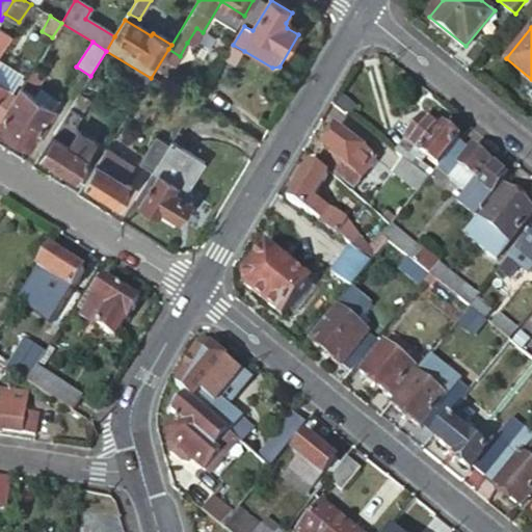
[(196,48),(187,43),(180,56),(188,61),(196,48)]
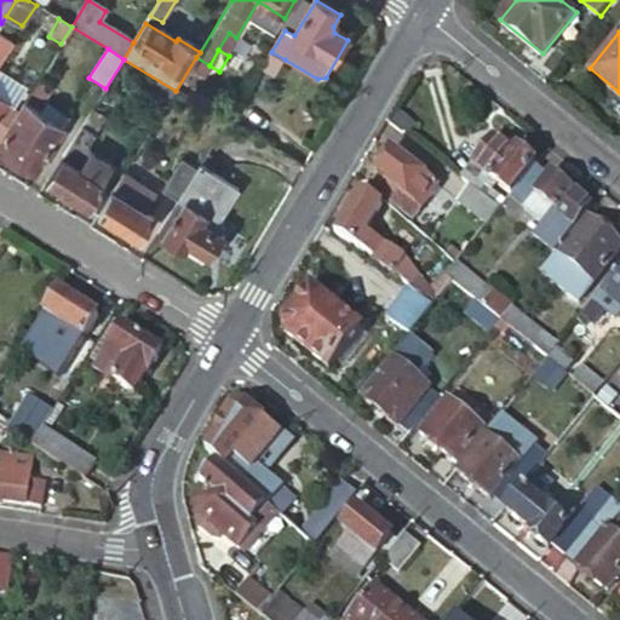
[(285,59),(271,52),(262,69),(275,76),(285,59)]
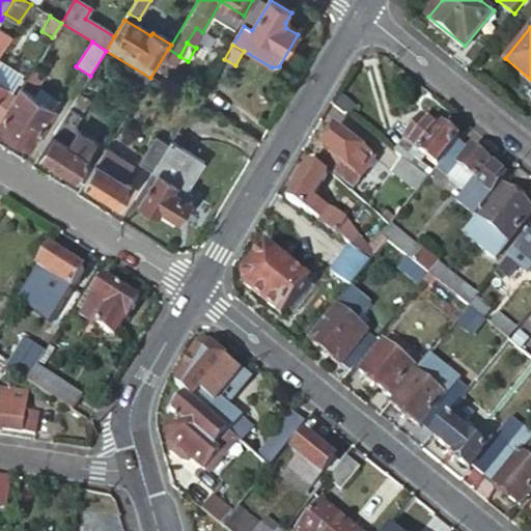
[(17,71),(0,60),(0,84),(6,88),(17,71)]
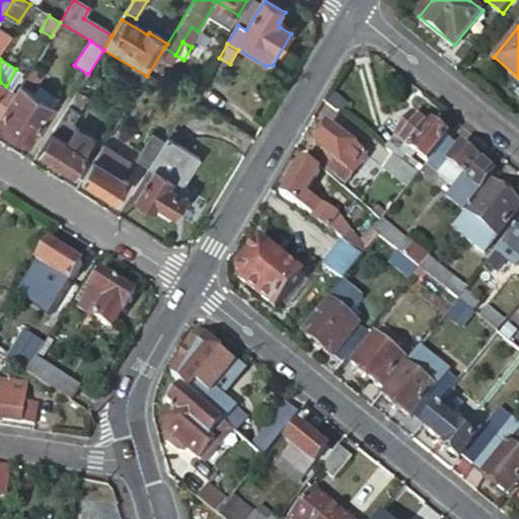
[(32,66),(26,76),(39,82),(45,73),(32,66)]
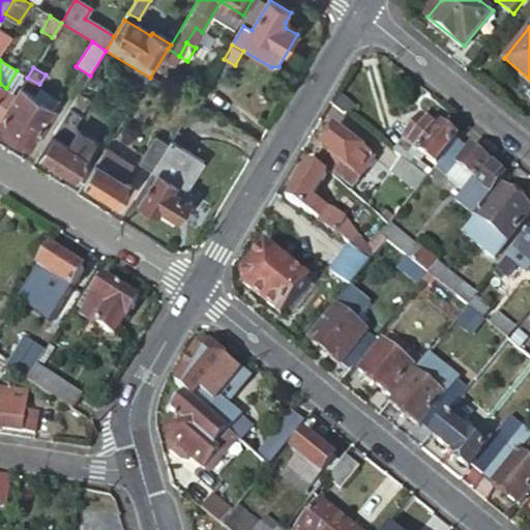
[(2,119),(0,121),(0,126),(32,147),(56,110),(52,107),(34,95),(22,87),(17,94),(2,119)]
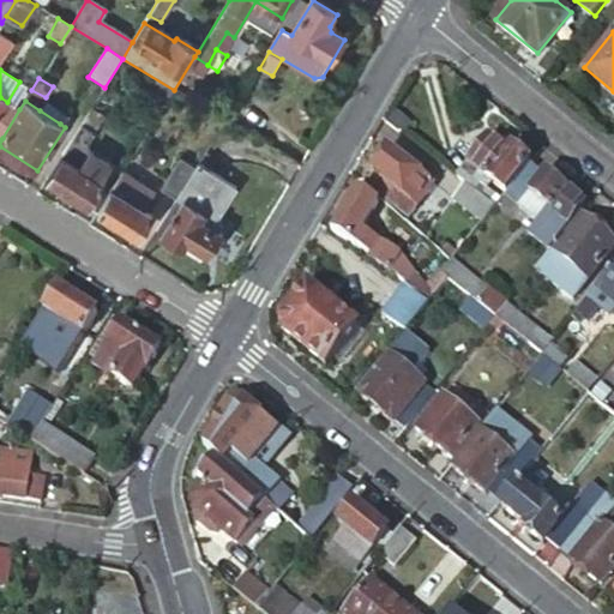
[(44,103),(40,110),(60,124),(68,113),(50,101),(44,103)]
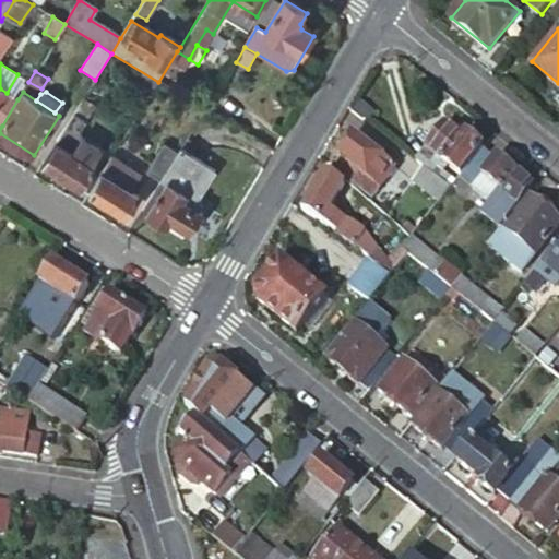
[(7,93),(0,102),(0,123),(2,126),(18,99),(7,93)]
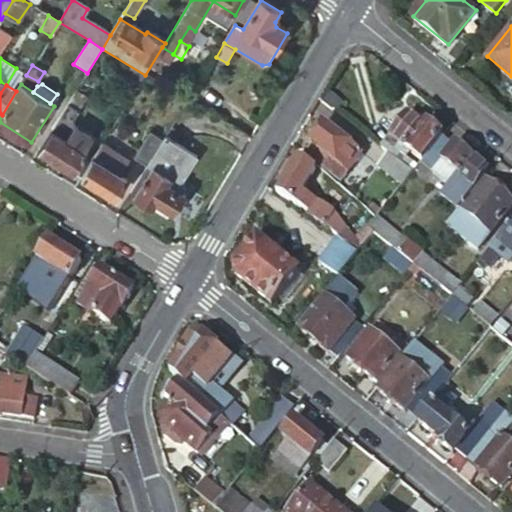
[(77,90),(39,152),(51,160),(64,168),(81,179),(99,150),(89,143),(90,140),(70,128),(89,97),(77,90)]
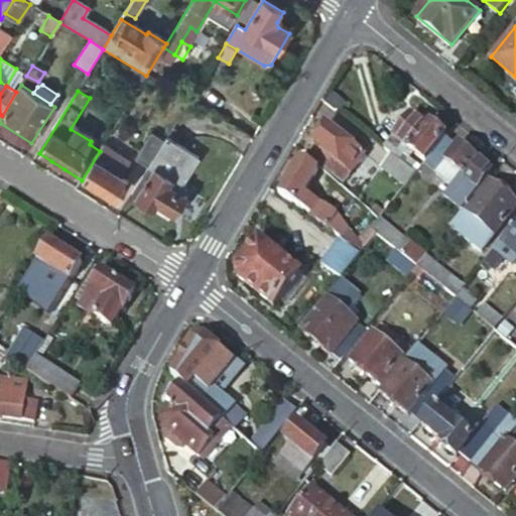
[(448,137),(449,136),(446,134),(447,128),(440,123),(435,126),(431,123),(427,128),(411,116),(407,121),(402,117),(397,122),(403,126),(385,148),(391,153),(417,175),(422,169),(413,161),(418,154),(428,162),(448,137)]
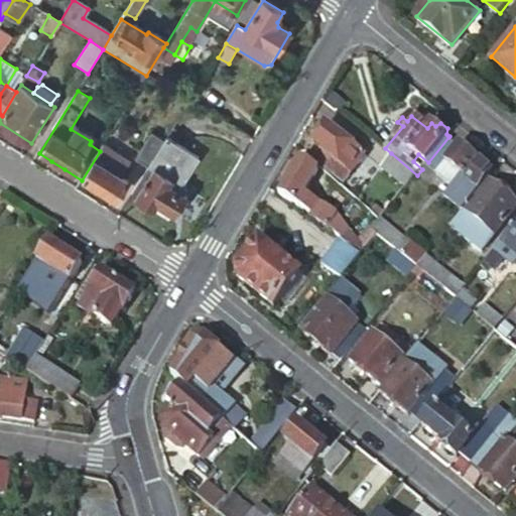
[(326,127),(314,144),(323,150),(315,160),(346,182),(365,155),(326,127)]
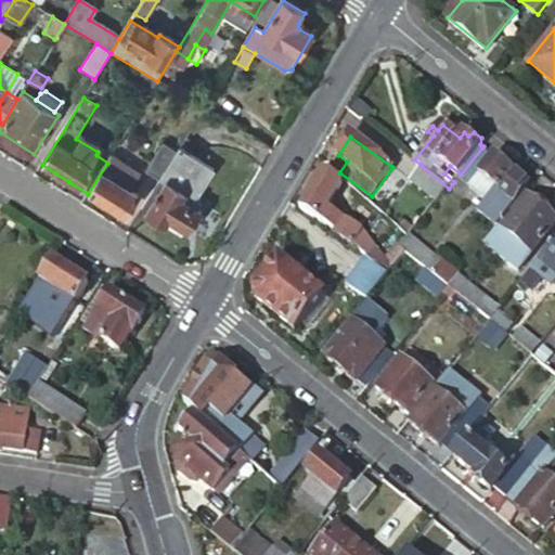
[(160,181),(177,155),(162,145),(145,172),(160,181)]
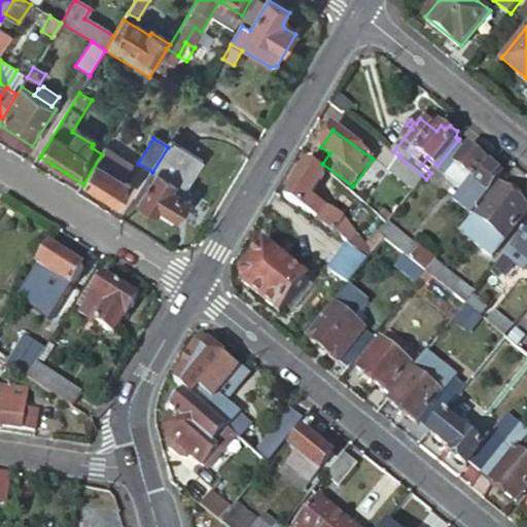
[(491,195),(506,176),(471,148),(469,150),(458,140),(437,166),(450,176),(448,179),(465,192),(475,181),(491,195)]
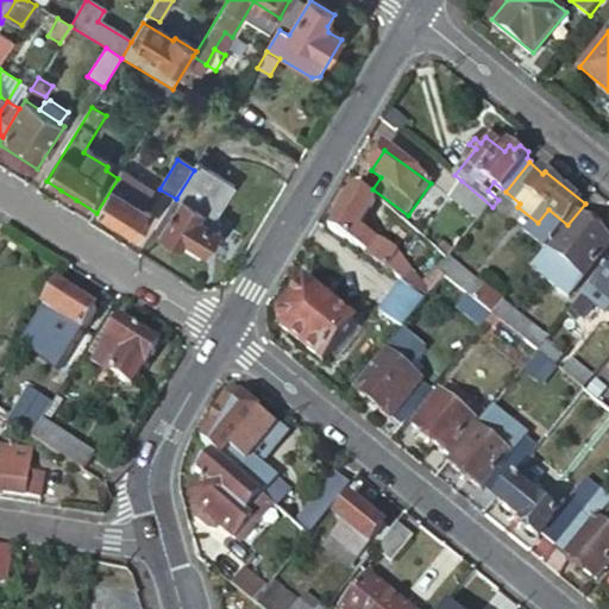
[(236,186),(199,163),(194,170),(176,199),(156,232),(161,236),(158,240),(176,251),(179,248),(183,240),(201,253),(208,257),(221,236),(217,233),(209,227),(215,219),(236,186)]
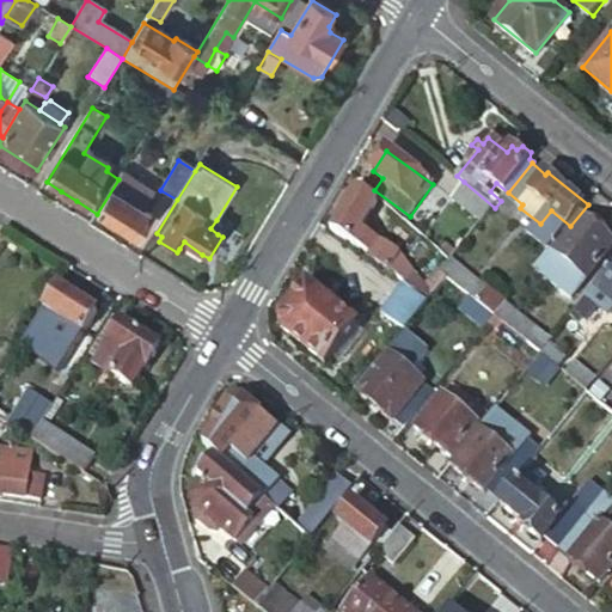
[(134,181),(123,173),(118,179),(97,214),(127,232),(141,209),(130,202),(123,197),(134,181)]
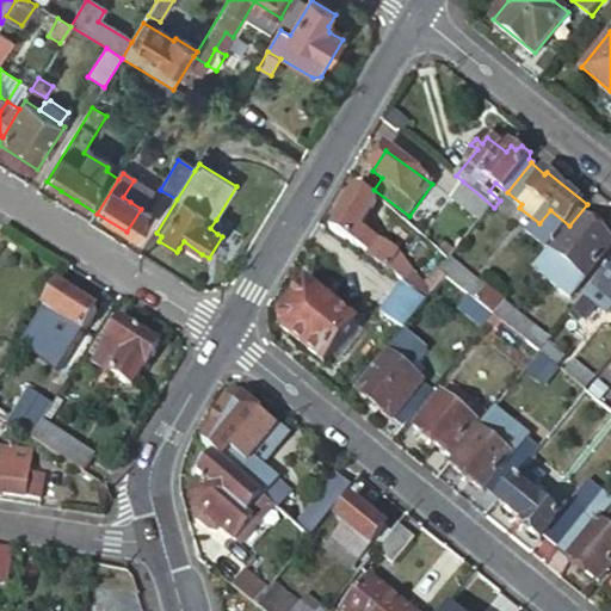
[(123,197),(130,202),(141,184),(134,180),(123,197)]
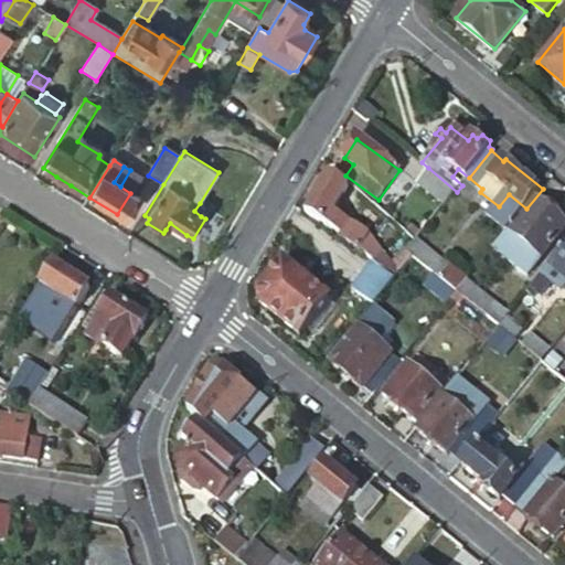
[(416,182),(445,206),(457,192),(428,168),(416,182)]
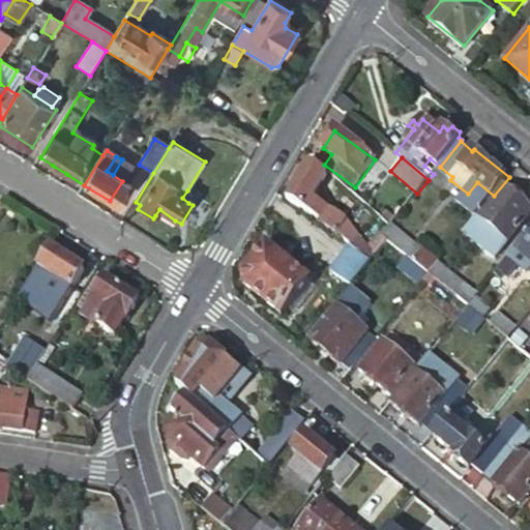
[(66,174),(53,166),(49,172),(62,180),(66,174)]
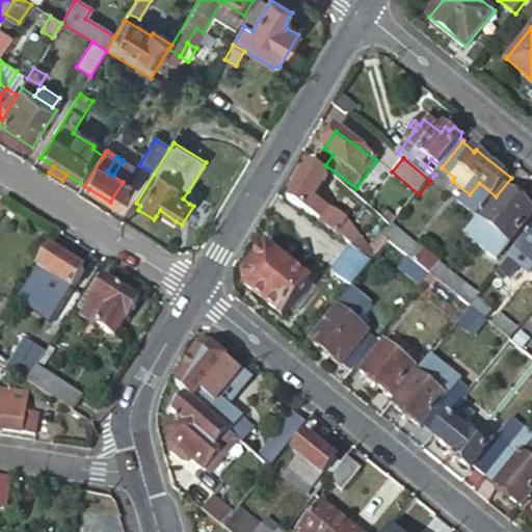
[(384,237),(394,225),(383,216),(371,233),(380,241),(374,248),(350,222),(314,201),(322,188),(327,191),(329,186),(324,183),(328,177),(312,166),(290,202),(322,221),(320,224),(343,236),(353,245),(352,247),(374,263),(392,242),(384,237)]
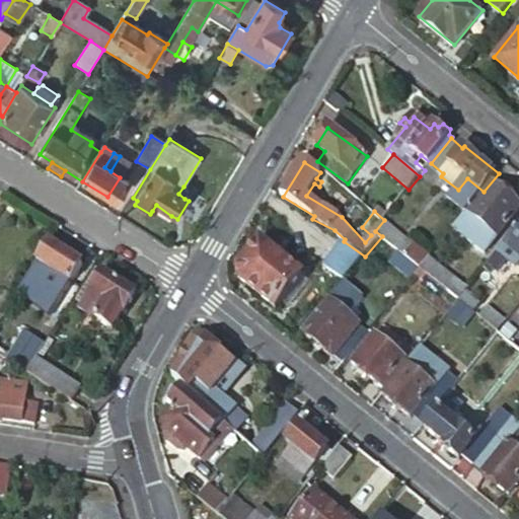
[(518,196),(497,178),(469,213),(479,221),(472,229),(494,246),(518,214),(518,196)]
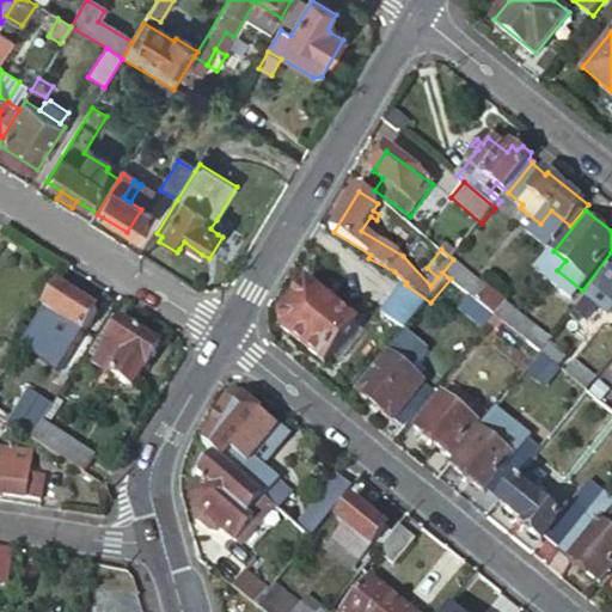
[(225,225),(216,220),(210,228),(218,234),(225,225)]
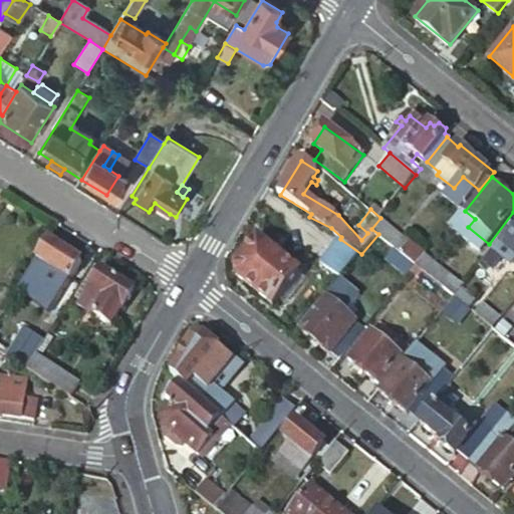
[(155,203),(151,209),(167,219),(170,214),(155,203)]
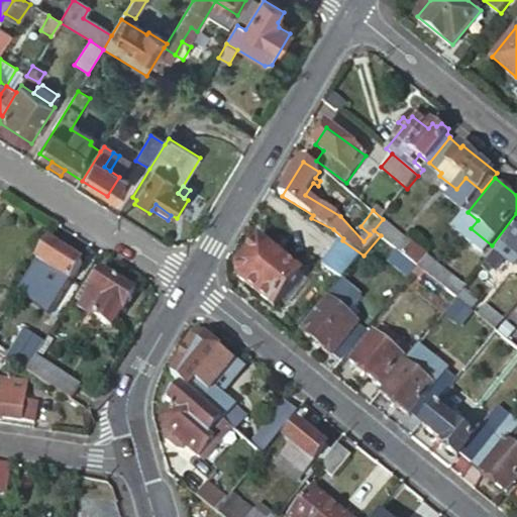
[(414,243),(383,219),(374,230),(381,235),(404,254),(412,244),(414,243)]
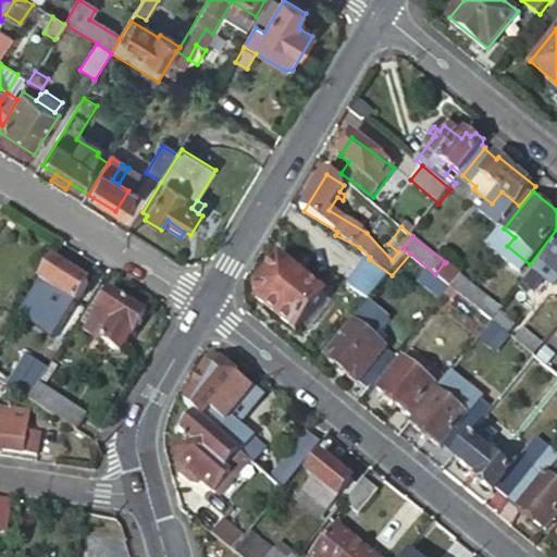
[(556,245),(544,262),(556,272),(556,245)]
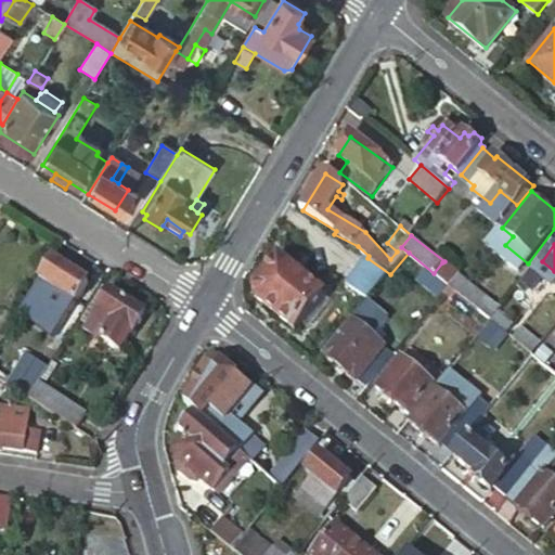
[(256,301),(270,312),(295,333),(325,295),(279,257),(265,275),(253,292),(256,301)]
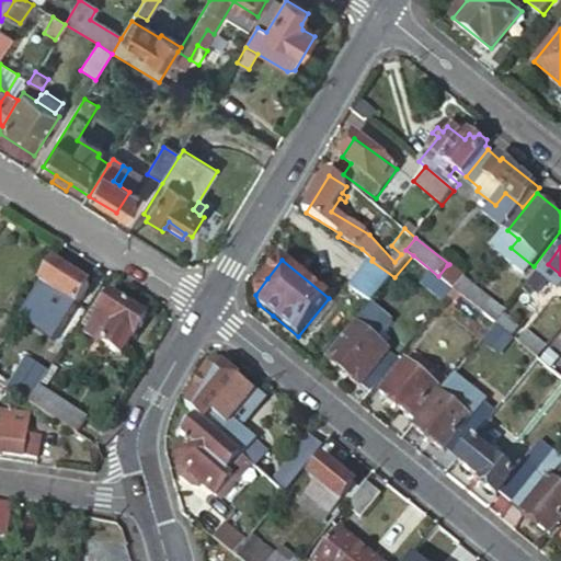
[(343,318),(354,328),(368,310),(395,277),(371,261),(363,271),(361,273),(351,286),(362,296),(352,307),(343,318)]
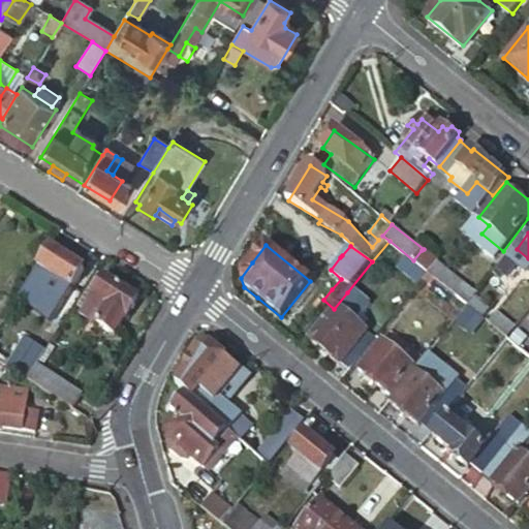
[(438,263),(422,250),(413,260),(430,274),(438,263)]
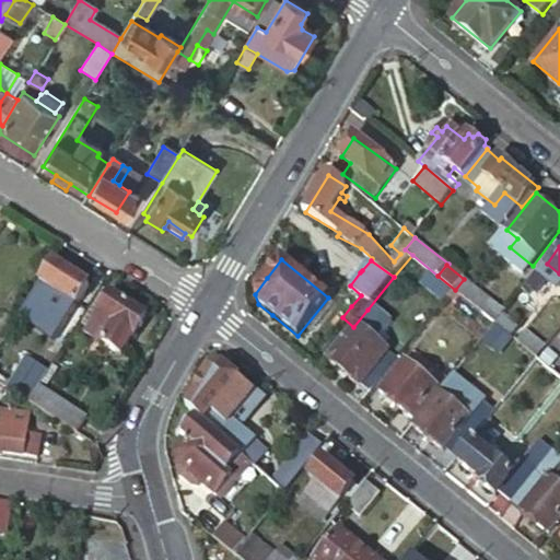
[(89,289),(51,266),(30,301),(48,313),(58,299),(76,311),(89,289)]
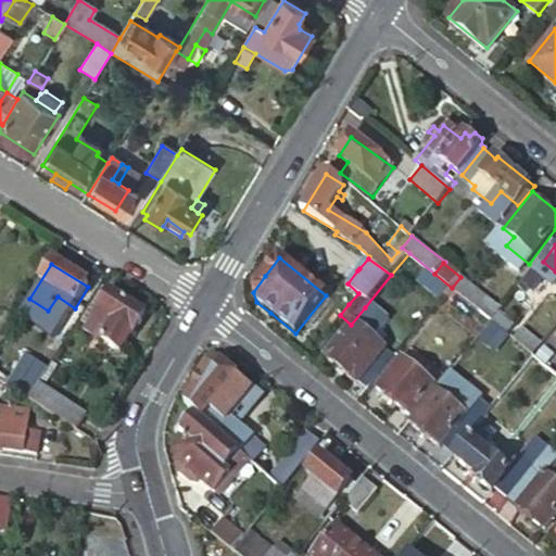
[(535,270),(520,290),(527,295),(543,277),(535,270)]
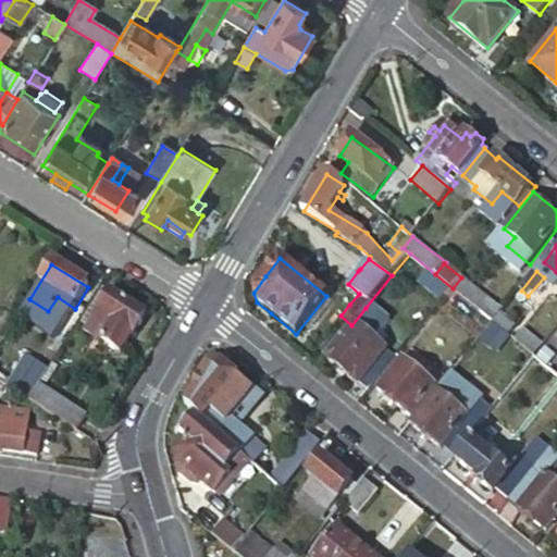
[(504,311),(461,277),(453,288),(460,295),(494,323),(499,317),(504,311)]
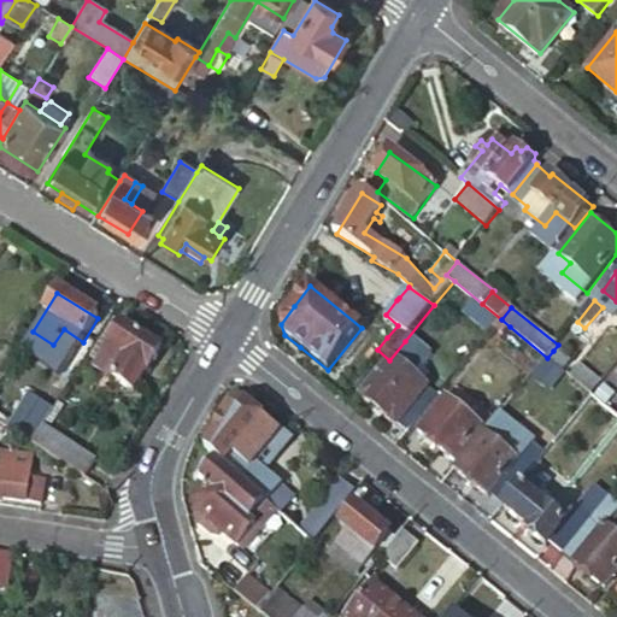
[(510,327),(501,319),(495,325),(505,333),(510,327)]
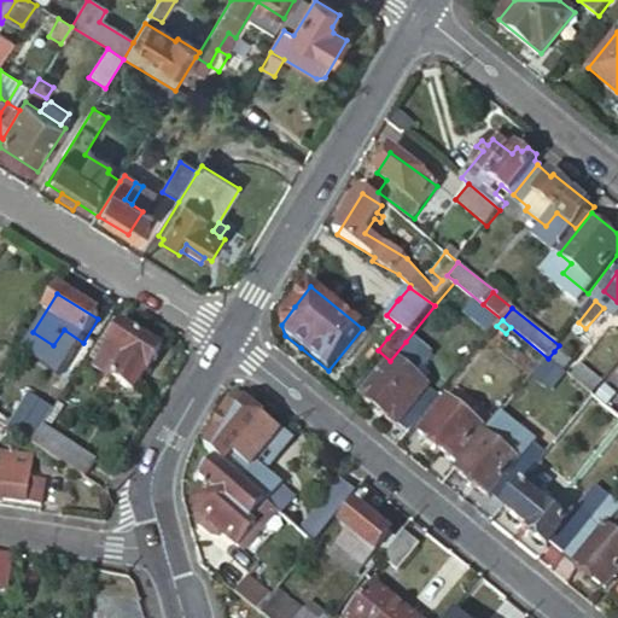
[(115,325),(88,367),(135,397),(162,355),(115,325)]
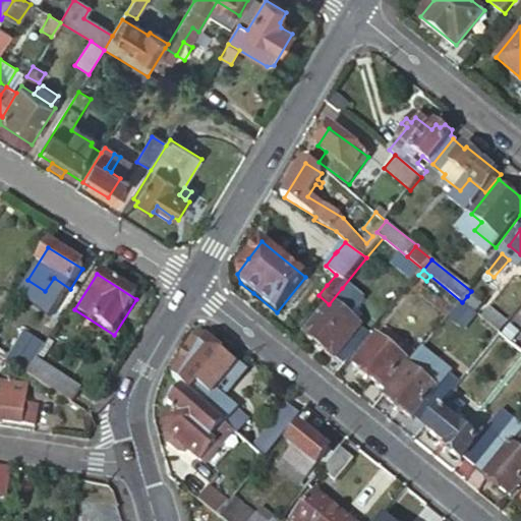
[(61,301),(70,289),(54,278),(45,291),(61,301)]
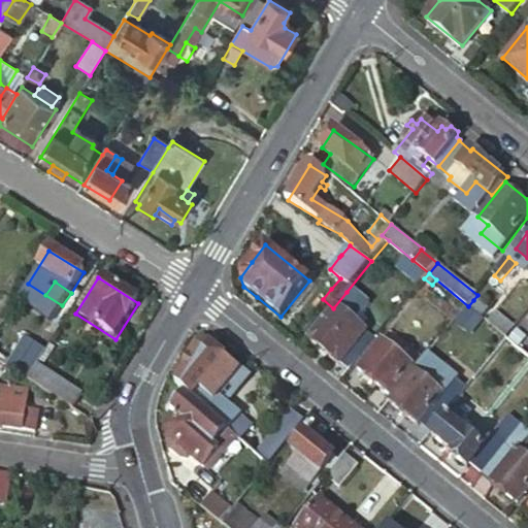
[(309,336),(351,369),(376,337),(352,316),(361,304),(347,292),(333,308),(309,336)]
